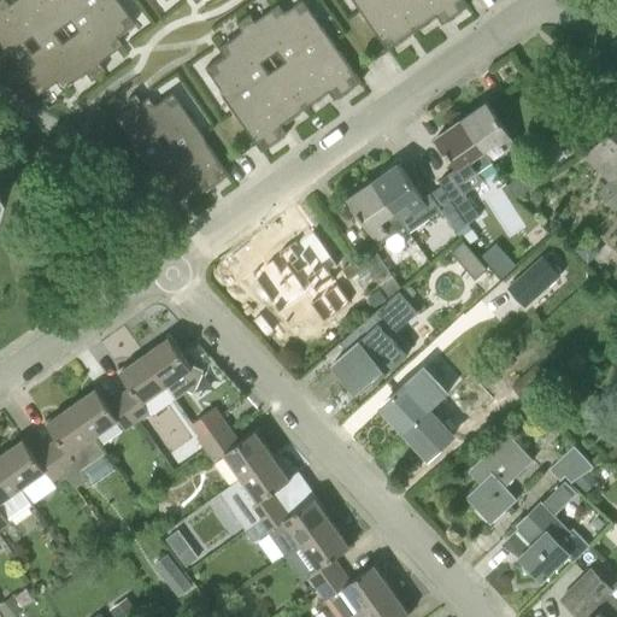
[(30,34),(9,4),(5,0),(0,0),(0,46),(36,95),(54,82),(60,90),(69,84),(40,46),(31,52),(23,40),(30,34)]
